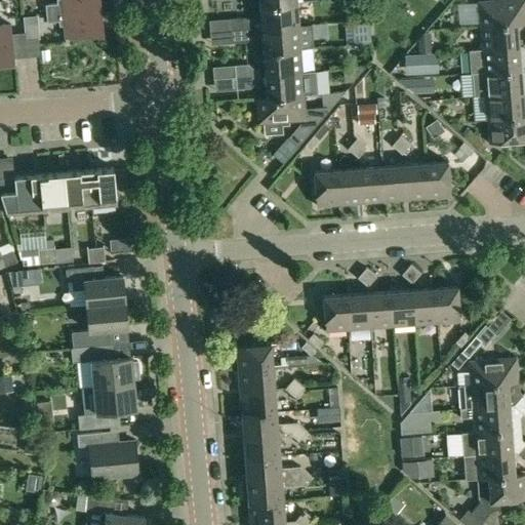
[(43,4),(44,13),(98,7),(97,0),(54,0),(55,2),(43,4)]
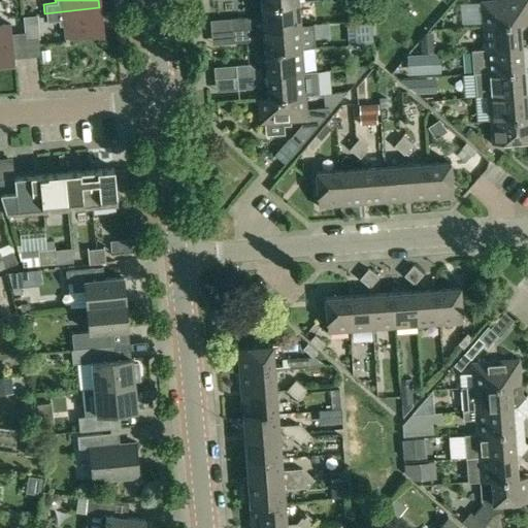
[(500,0),(481,2),(483,26),(527,22),(527,7),(527,0),(500,0)]
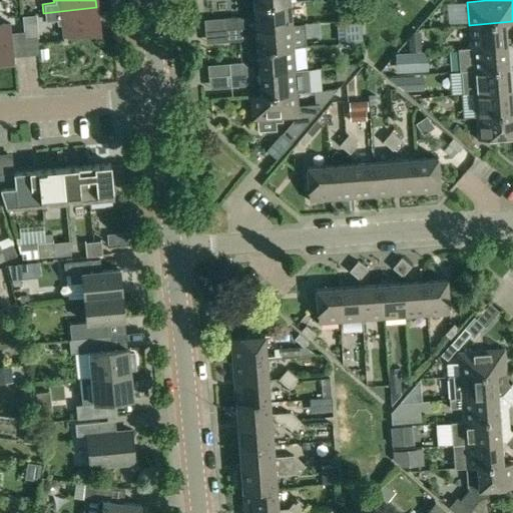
[(254,18),(254,27),(254,28),(291,25),(289,2),(253,5),(254,18)]
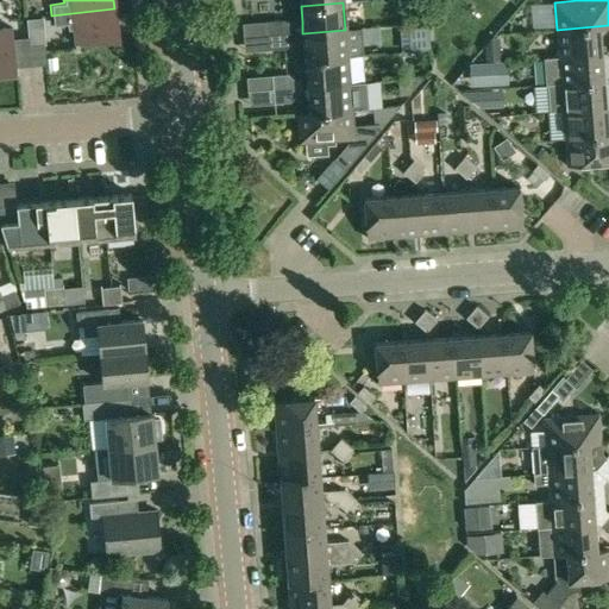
[(114,8),(51,16),(52,25),(64,25),(66,30),(71,30),(73,44),(118,39),(114,8)]
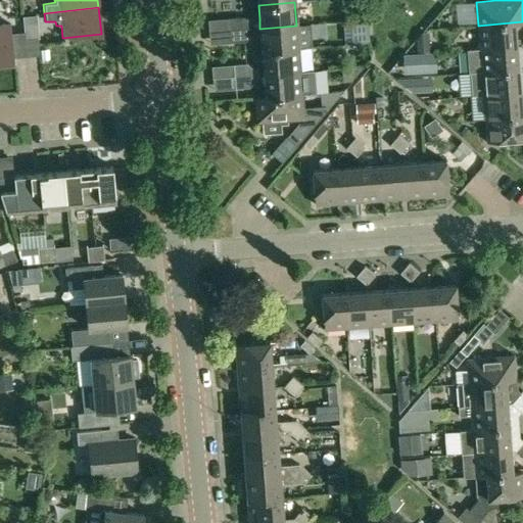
[(243,17),(230,18),(231,31),(233,30),(238,36),(250,22),(256,29),(259,28),(259,18),(246,19),(243,17)]
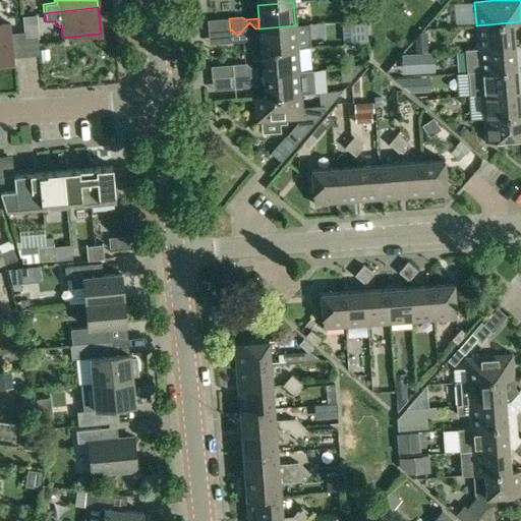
[(520,21),(476,25),(477,48),(514,46),(512,23),(520,21)]
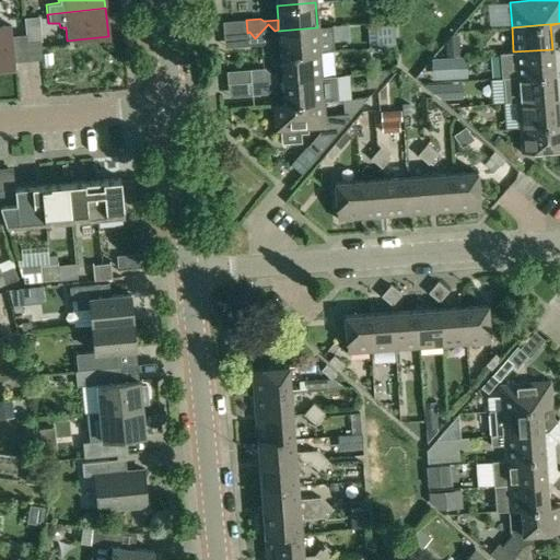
[(249,32),(247,33),(248,45),(263,44),(275,31),(268,24),(255,38),(249,32)]
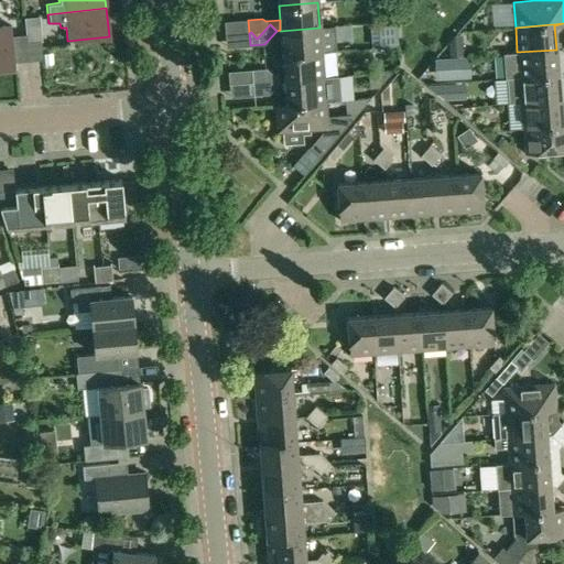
[(334,25),(320,28),(280,31),(282,54),(322,52),(336,51),(334,25)]
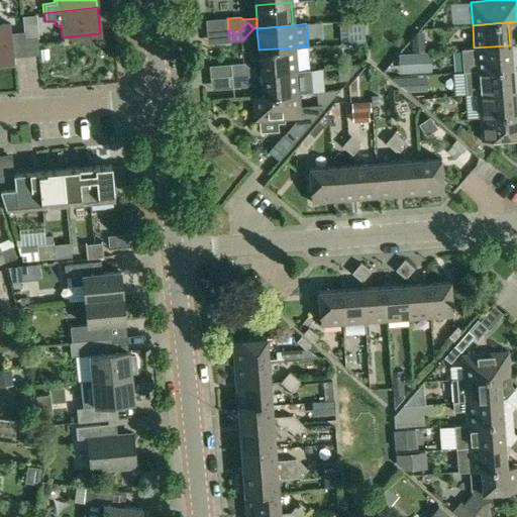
[(364,23),(347,25),(348,42),(366,41),(364,23)]
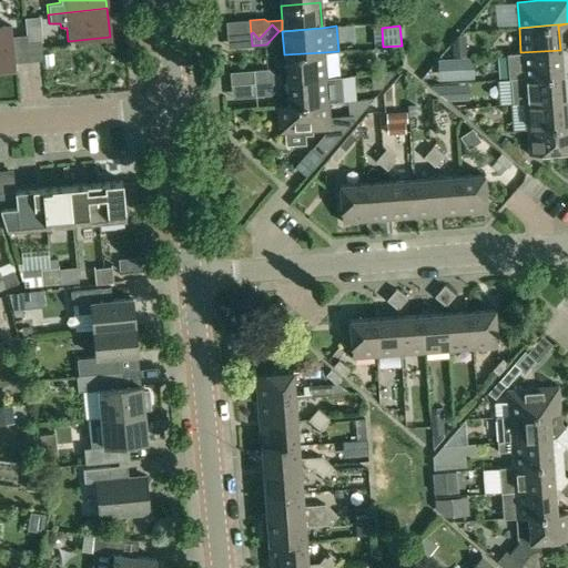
[(0,70),(16,69),(14,63),(43,60),(40,34),(12,38),(11,27),(0,28),(0,70)]
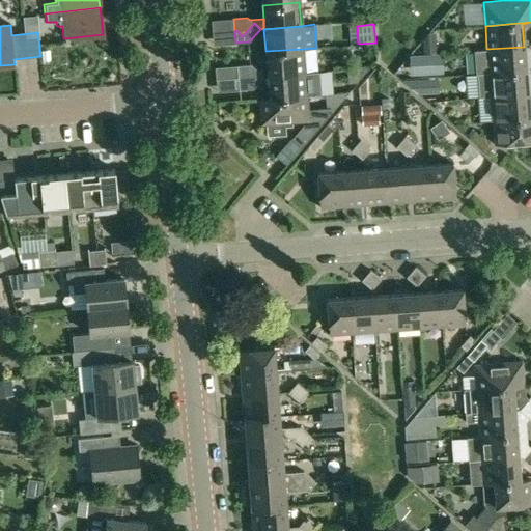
[(428,32),(422,39),(423,53),(436,52),(435,32),(428,32)]
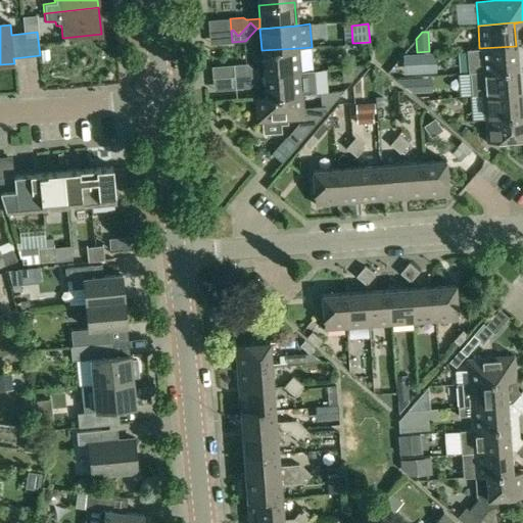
[(516,46),(479,48),(467,49),(469,73),(481,72),(518,68),(516,46)]
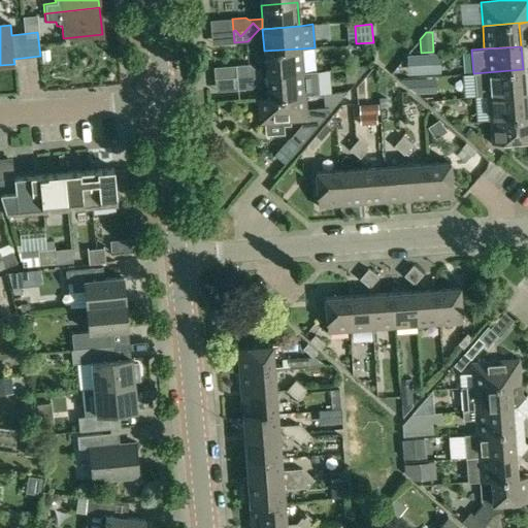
[(264,51),(266,75),(303,72),(301,48),(264,51)]
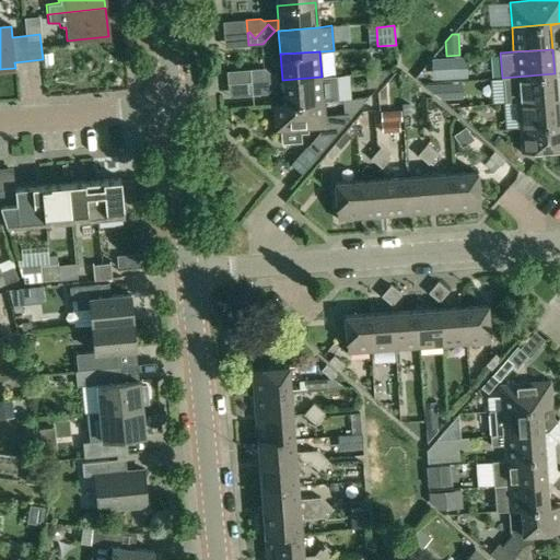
[(442,76),(442,60),(432,61),(432,77),(442,76)]
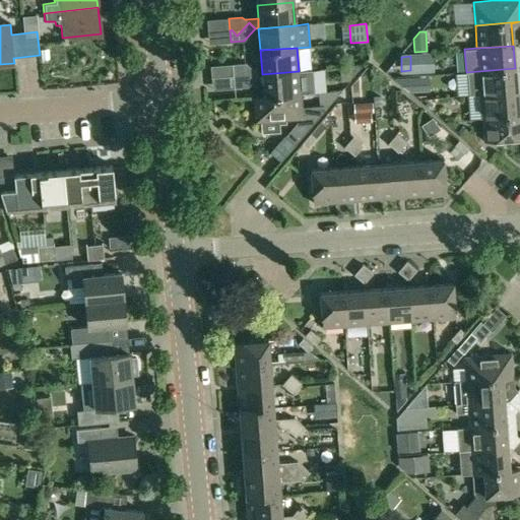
[(246,63),(232,64),(233,76),(235,76),(241,82),(252,69),(246,63)]
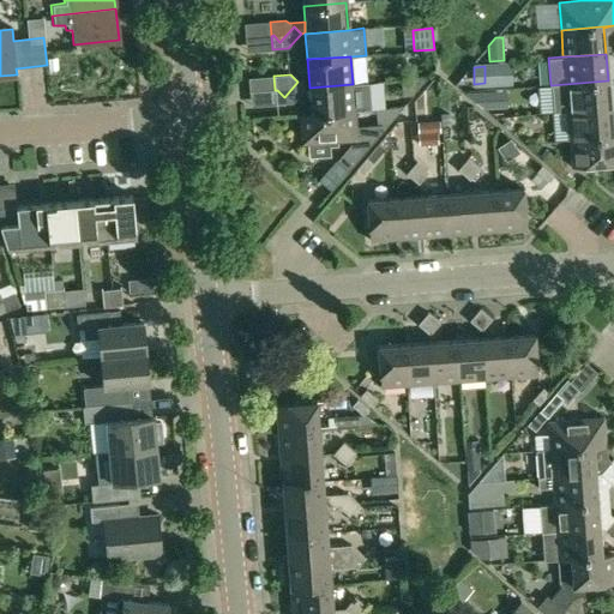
[(413,85),(417,90),(428,78),(427,78),(411,79),(413,85)]
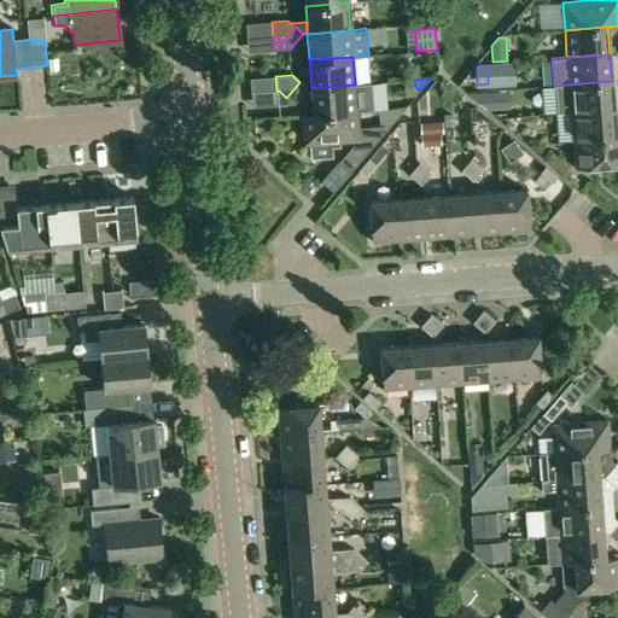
[(569,85),(571,112),(614,109),(612,81),(569,85)]
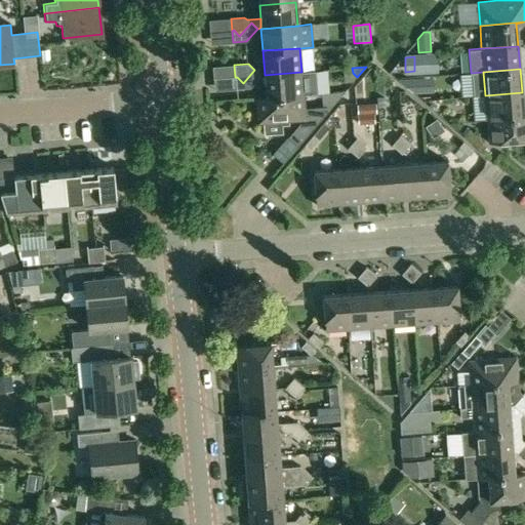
[(237,77),(235,77),(236,89),(249,87),(260,75),(254,70),(243,83),(237,77)]
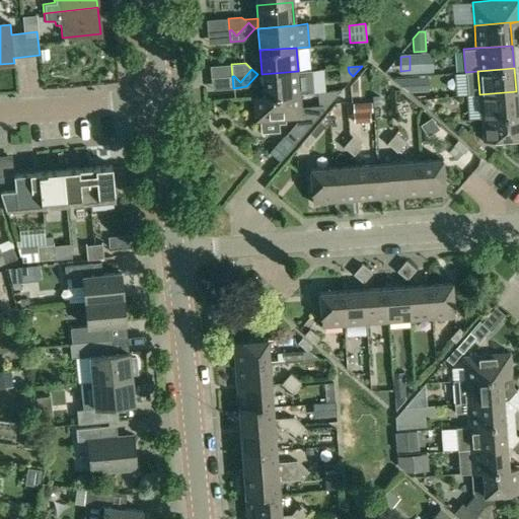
[(298,71),(262,74),(264,96),(253,96),(253,98),(300,94),(298,71)]
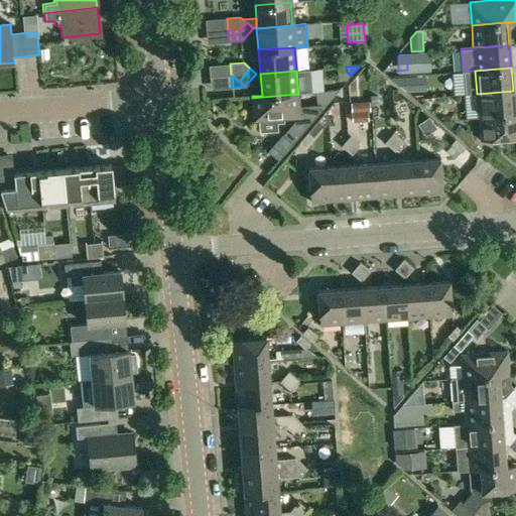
[(418,79),(400,80),(400,82),(408,89),(418,88),(418,79)]
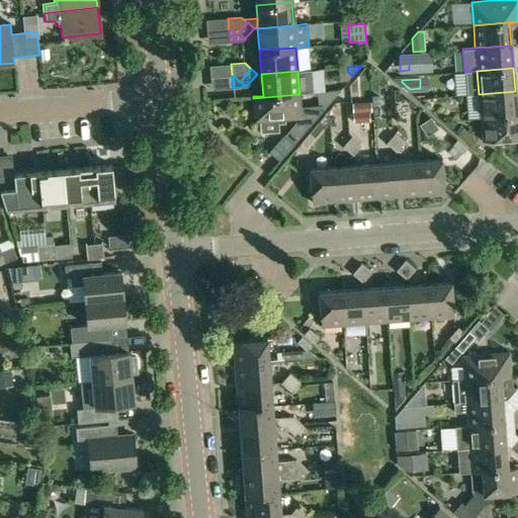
[(299,94),(253,98),(254,121),(295,118),(295,123),(284,137),(293,145),(339,91),(317,92),(318,106),(300,107),(299,94)]
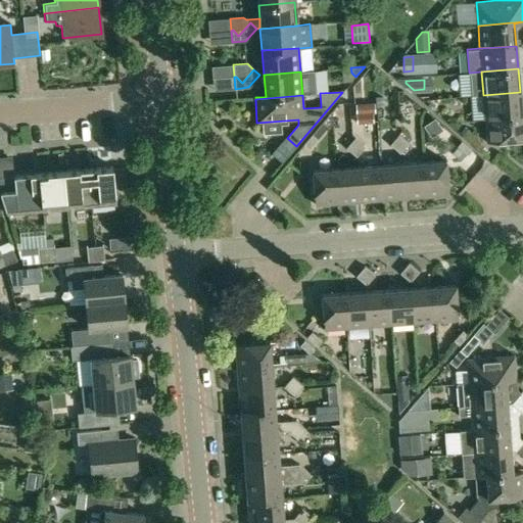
[(520,92),(483,95),(485,119),(495,117),(522,114),(521,114),(520,92)]
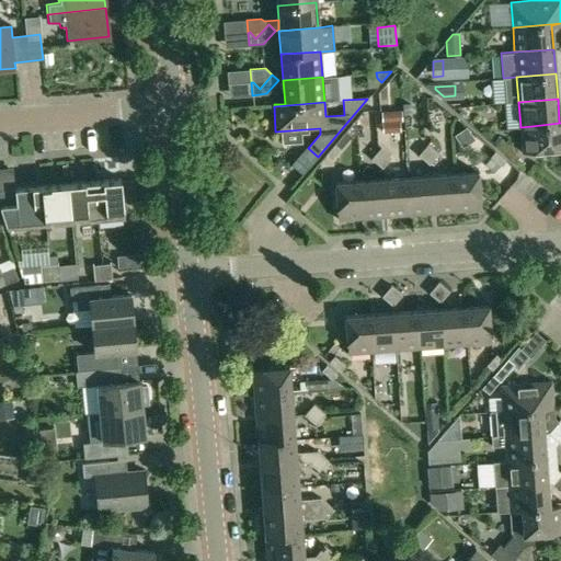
[(401,112),(381,114),(381,123),(400,122),(402,122),(401,112)]
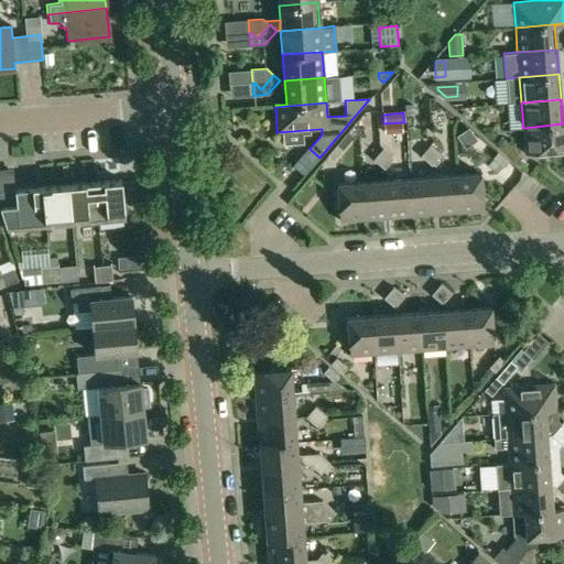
[(402,122),(383,123),(384,133),(402,132),(402,122)]
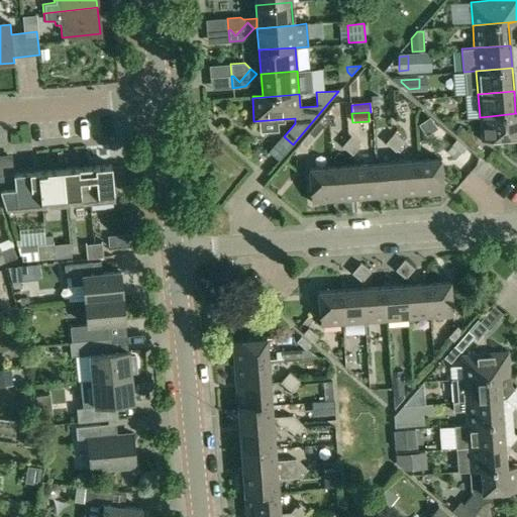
[(516,113),(490,116),(480,117),(482,140),(516,136),(516,113)]
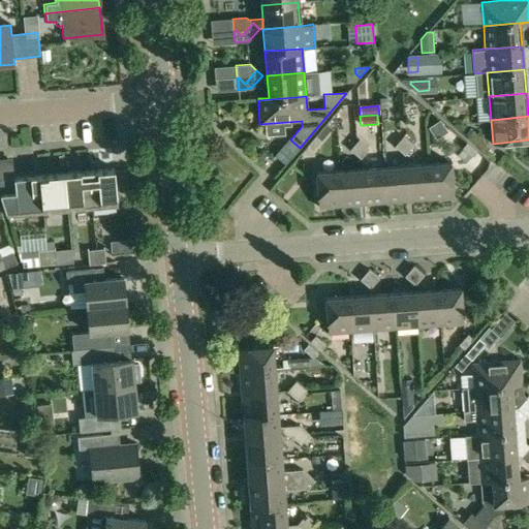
[(436,138),(446,131),(440,121),(429,127),(436,138)]
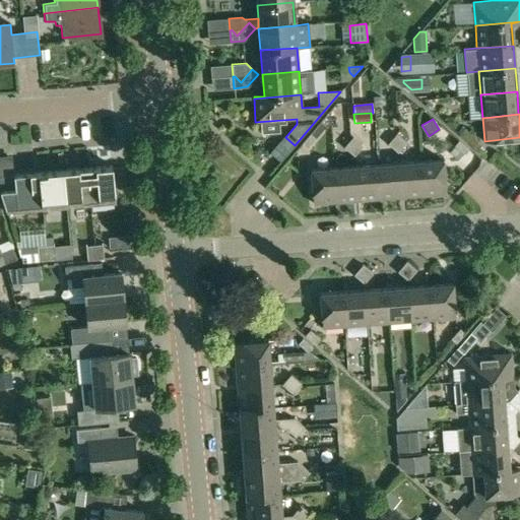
[(319,123),(310,133),(315,137),(324,127),(319,123)]
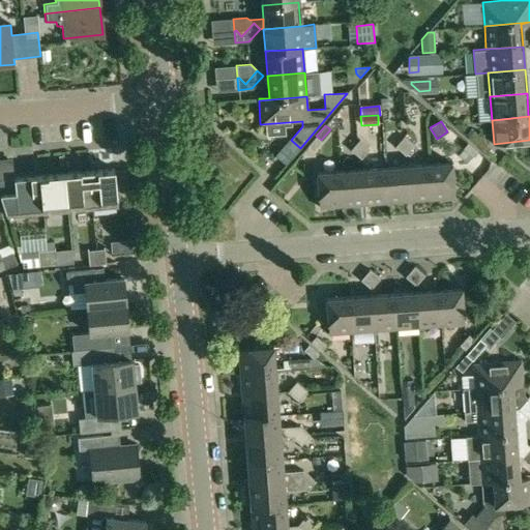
[(468,137),(484,150),(489,145),(473,130),(468,137)]
